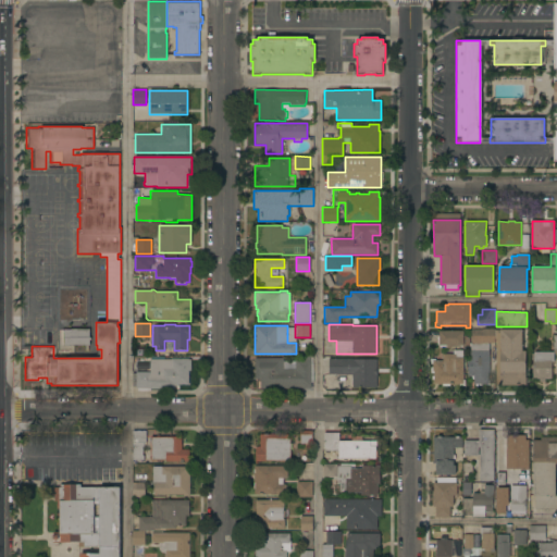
[(89,329),(89,337),(90,337),(90,339),(89,339),(89,345),(61,345),(61,329),(89,329)]
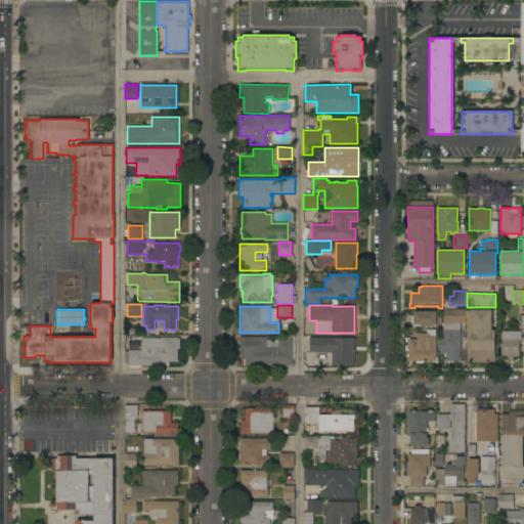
[(491,309),(491,330),(494,330),(494,362),(470,362),(470,361),(467,361),(467,319),(466,319),(466,322),(460,322),(460,330),(461,330),(461,350),(460,350),(460,357),(460,361),(453,361),(452,362),(451,363),(449,363),(447,362),(445,361),(445,356),(444,356),(444,354),(440,354),(440,341),(443,341),(443,322),(443,310),(453,310),(453,309),(466,309),(466,310),(471,310),(471,309),(491,309)]
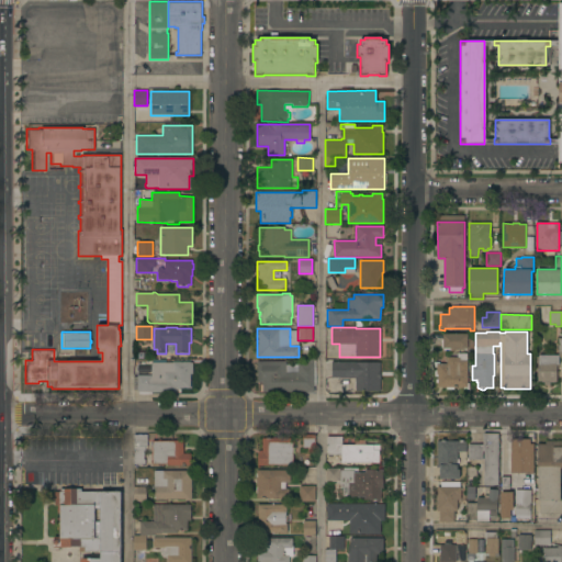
[(469,334),(470,344),(473,344),(473,350),(470,350),(470,348),(467,348),(467,349),(456,349),(456,351),(451,351),(451,350),(446,350),(444,350),(444,348),(442,349),(442,348),(441,348),(441,339),(442,339),(442,334),(469,334)]
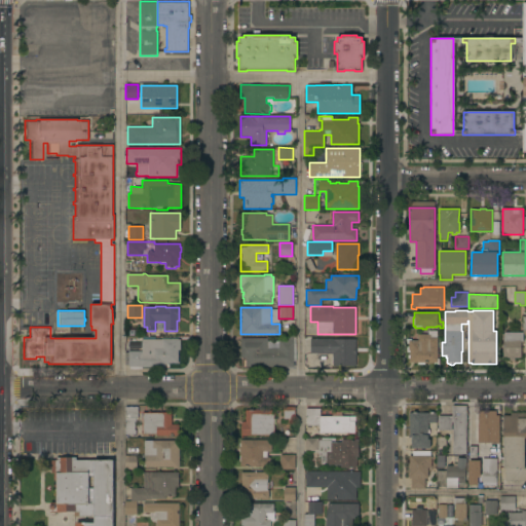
[(434,365),(434,363),(424,363),(424,364),(417,364),(417,363),(410,363),(410,359),(408,359),(408,355),(410,355),(410,352),(407,352),(407,346),(408,346),(408,344),(407,344),(407,339),(411,339),(411,340),(418,340),(418,334),(428,334),(428,331),(437,331),(437,337),(438,337),(438,359),(439,359),(439,365),(434,365)]
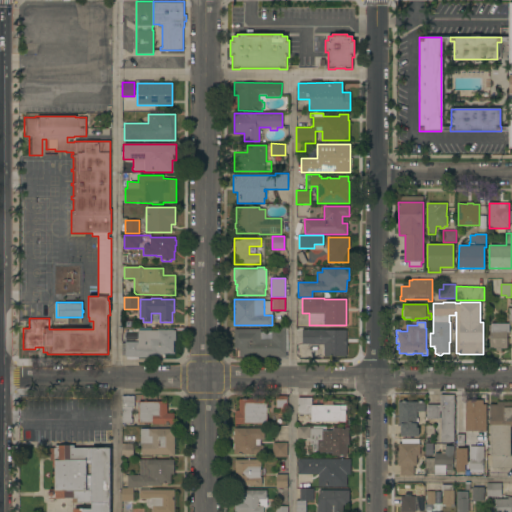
[(510,324),(509,332),(507,332),(507,348),(501,348),(501,351),(496,351),(496,348),(489,348),(490,341),(488,341),(488,335),(490,335),(490,324),(510,324)]
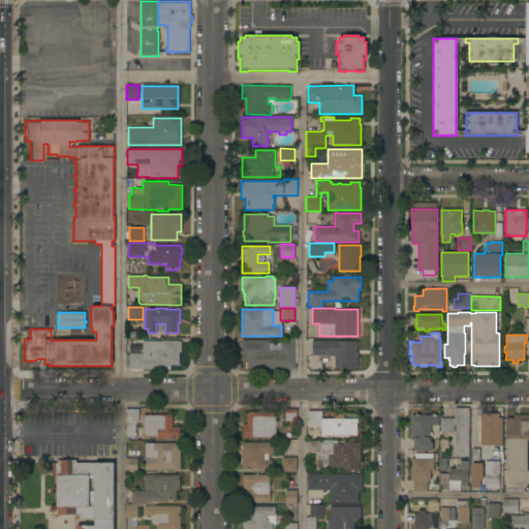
[(242,340),(270,340),(270,350),(280,350),(280,342),(285,342),(285,338),(296,338),(296,369),(247,369),(247,362),(243,362),(243,360),(242,360),(242,340)]
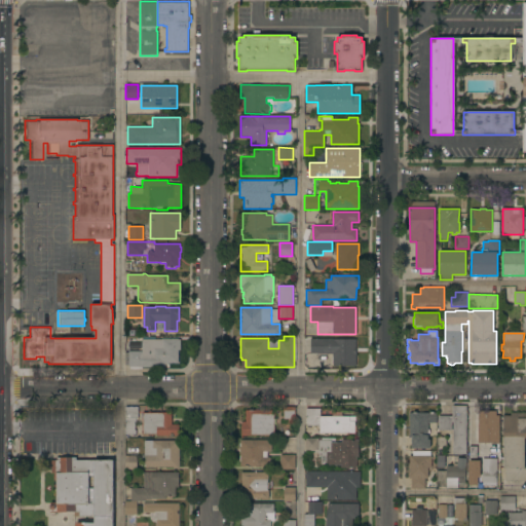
[(141,368),(141,367),(129,367),(129,366),(128,366),(128,351),(141,351),(141,339),(161,339),(161,338),(179,338),(179,339),(180,339),(180,350),(178,350),(178,363),(168,363),(168,365),(164,365),(164,368),(141,368)]
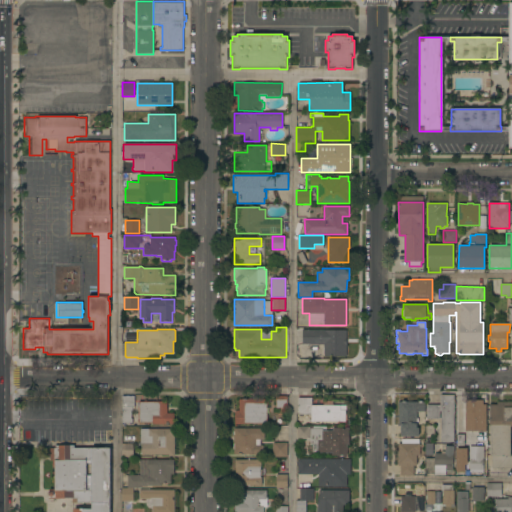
[(324,329),(324,330),(346,330),(346,356),(323,356),(323,344),(302,344),(302,329),(324,329)]
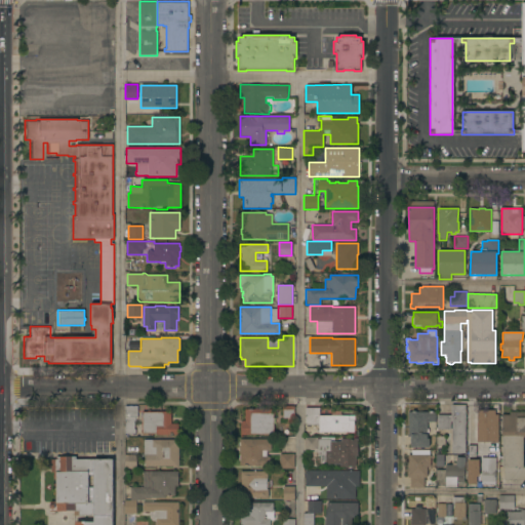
[(466,453),(451,453),(452,421),(450,421),(450,430),(438,430),(438,415),(451,415),(451,405),(466,405),(466,453)]
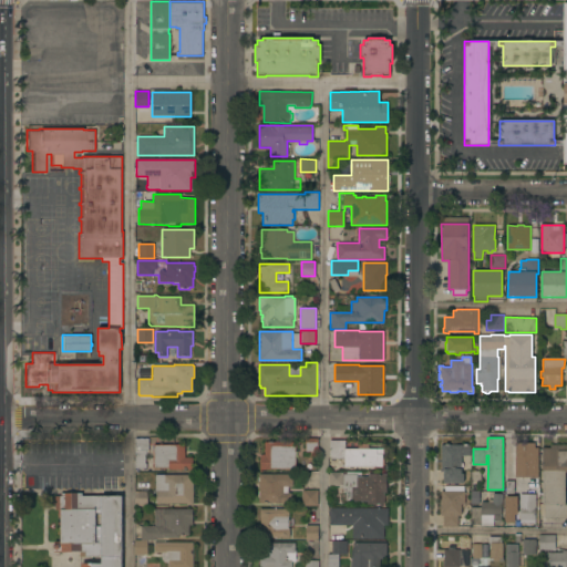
[(134,439),(148,439),(148,451),(147,451),(147,453),(146,453),(146,455),(145,455),(145,464),(146,464),(146,468),(134,468),(134,439)]
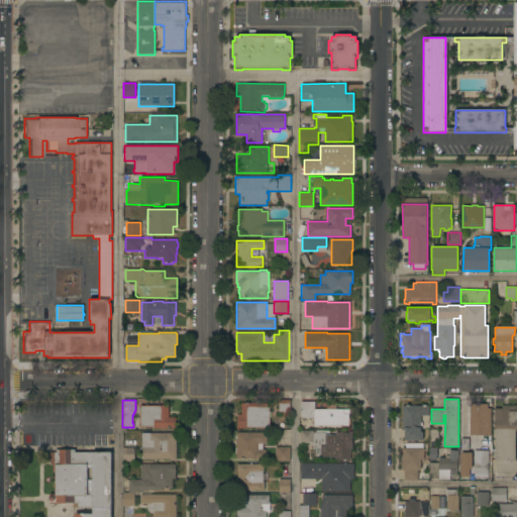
[(291,400),(291,404),(290,404),(290,412),(278,412),(278,400),(291,400)]
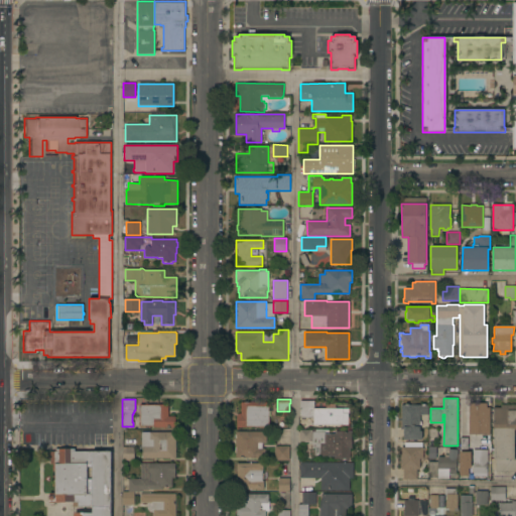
[(300,401),(313,401),(314,409),(326,408),(326,404),(336,404),(336,408),(348,408),(348,418),(350,418),(350,423),(348,423),(348,424),(313,425),(313,417),(300,417),(300,401)]
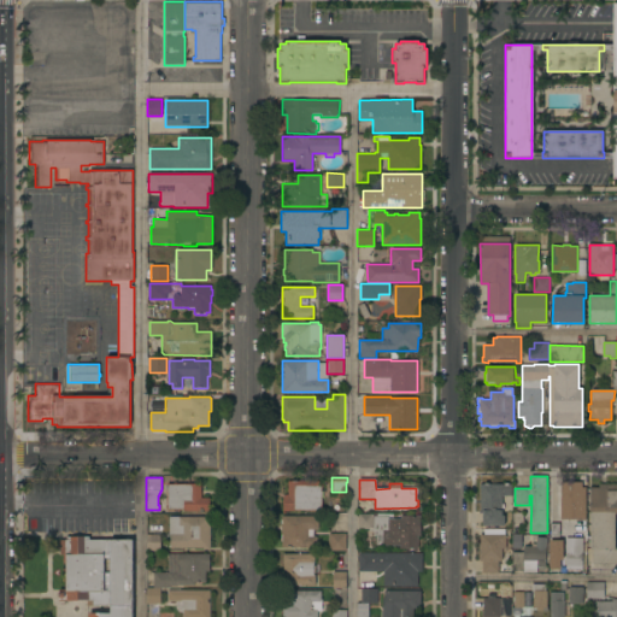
[(322,481),(322,510),(300,510),(300,511),(282,511),(282,497),(285,497),(285,494),(288,494),(288,481),(322,481)]
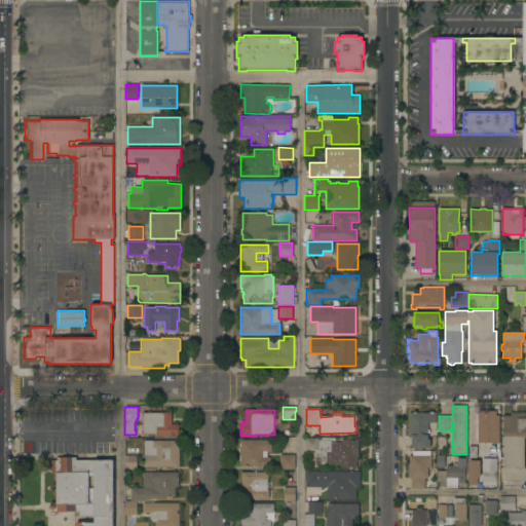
[(496,443),(478,443),(478,431),(486,431),(486,423),(478,423),(478,411),(496,411),(496,443)]
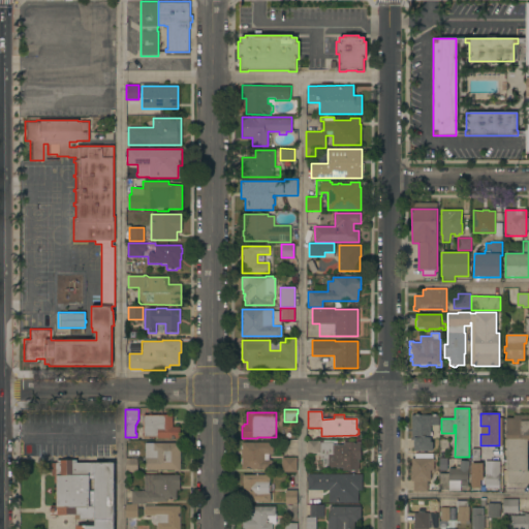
[(143,414),(173,414),(173,427),(179,427),(179,438),(157,438),(157,437),(143,437),(143,414)]
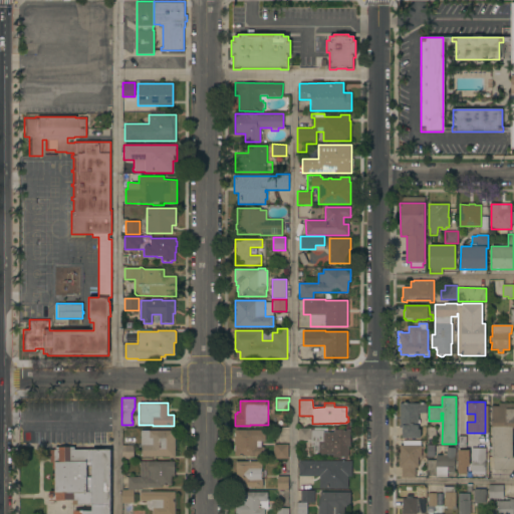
[(421,404),(421,403),(424,403),(424,404),(427,404),(427,414),(419,414),(419,430),(421,430),(421,438),(418,438),(418,439),(402,438),(402,427),(400,427),(400,404),(421,404)]
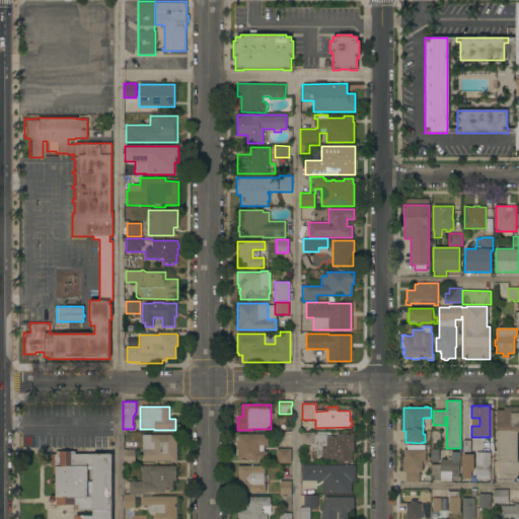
[(518,474),(499,474),(499,462),(497,462),(497,411),(504,410),(504,408),(518,408),(518,433),(517,433),(517,460),(518,460),(518,474)]
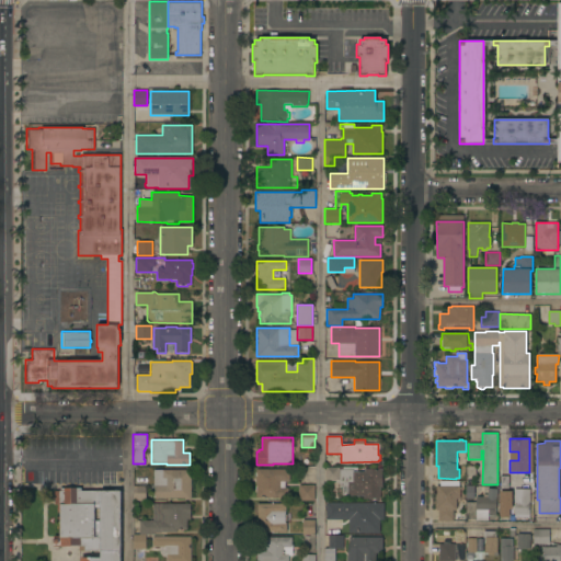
[(327,481),(325,468),(340,467),(340,480),(327,481)]
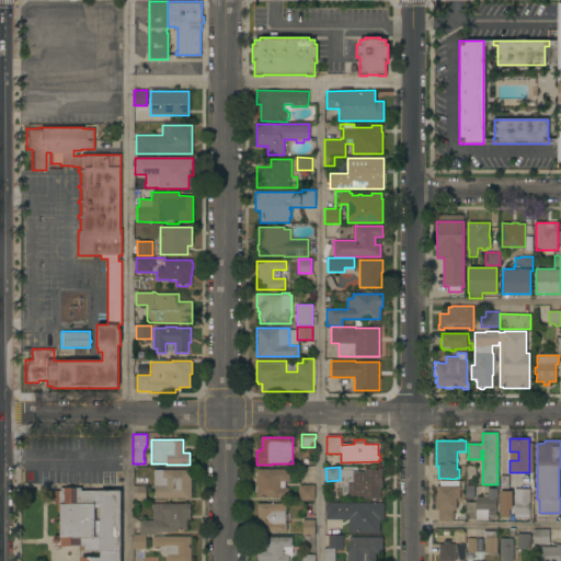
[(467,467),(476,467),(476,478),(467,478),(467,467)]
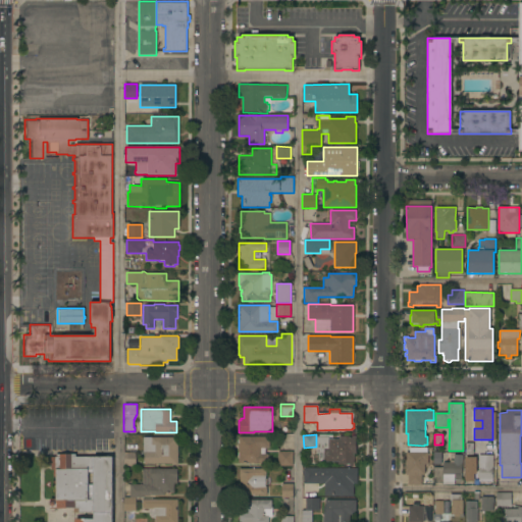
[(269,436),(269,448),(266,448),(266,454),(268,454),(268,463),(238,463),(238,436),(269,436)]
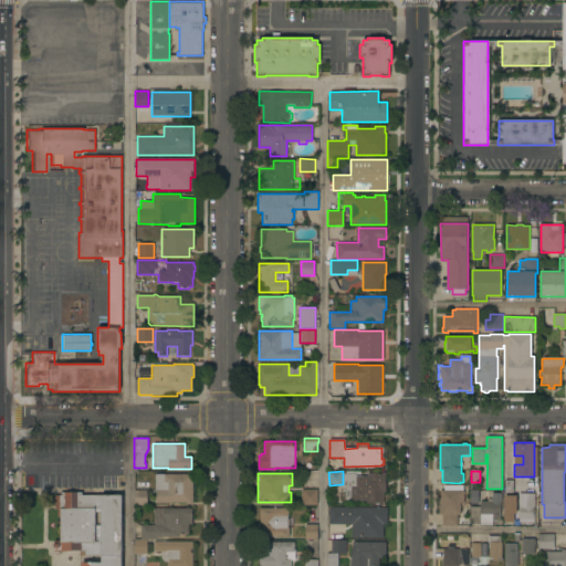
[(386,473),(386,492),(384,492),(384,503),(381,503),(381,505),(378,505),(378,503),(367,503),(367,500),(358,500),(358,502),(355,502),(355,500),(343,501),(343,473),(357,473),(358,477),(367,477),(367,473),(386,473)]
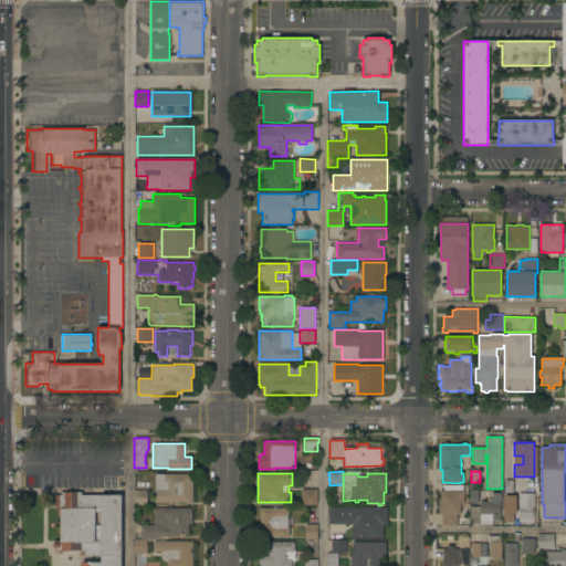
[(192,474),(192,504),(186,504),(186,502),(156,503),(156,491),(155,491),(155,474),(192,474)]
